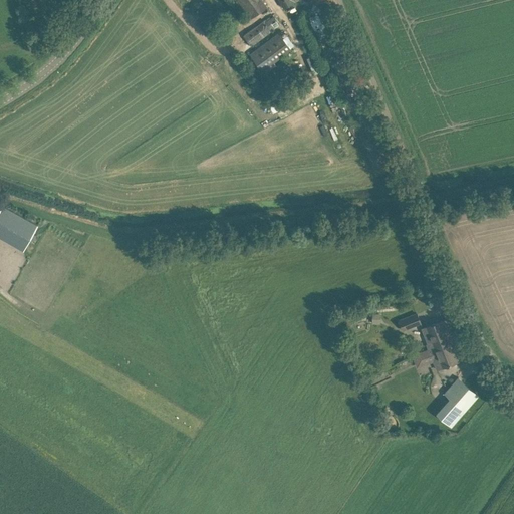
[(267,5),(262,0),(237,0),(250,17),(267,5)]
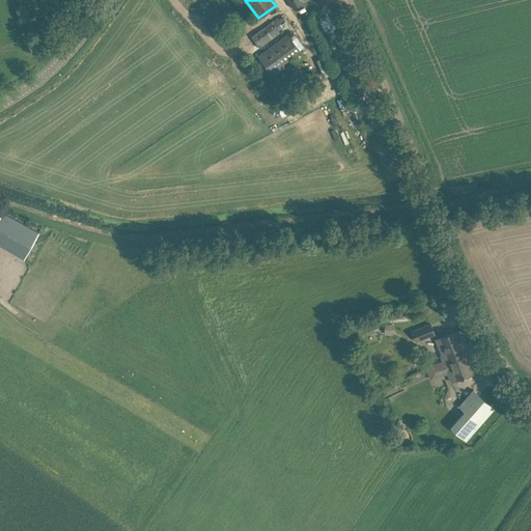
[(251,36),(259,47),(289,24),(281,14),(251,36)]
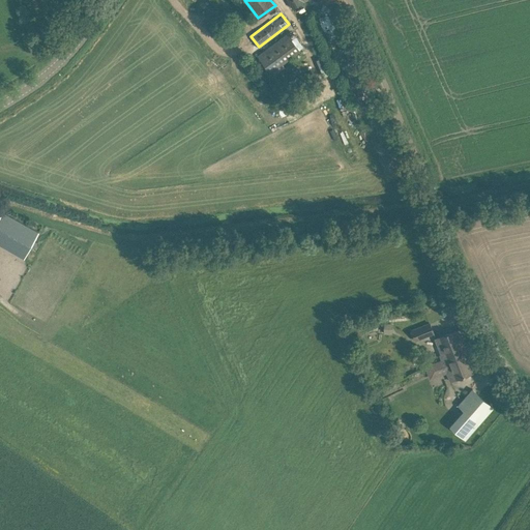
[(258,55),(270,71),(300,50),(288,33),(258,55)]
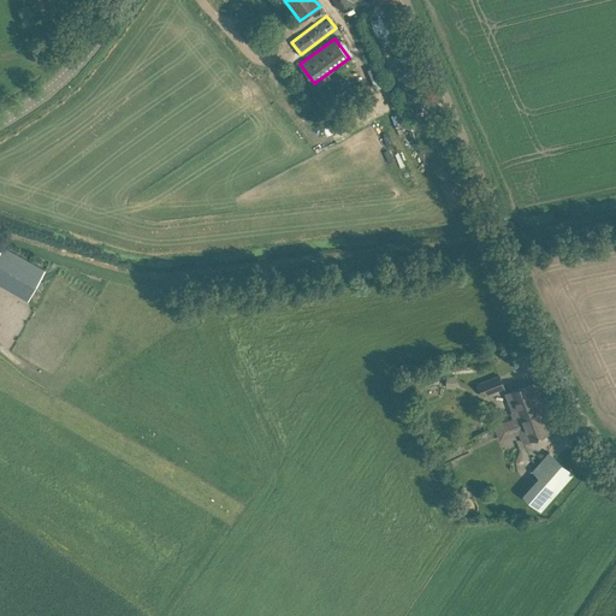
[(0,252),(0,283),(29,300),(46,270),(4,247),(0,252)]
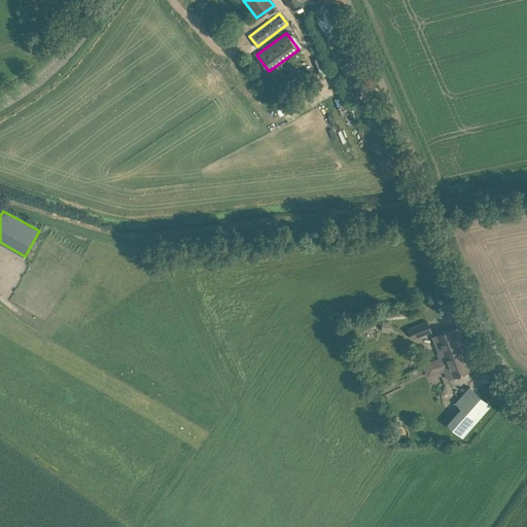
[(409,328),(413,339),(431,330),(427,321),(409,328)]
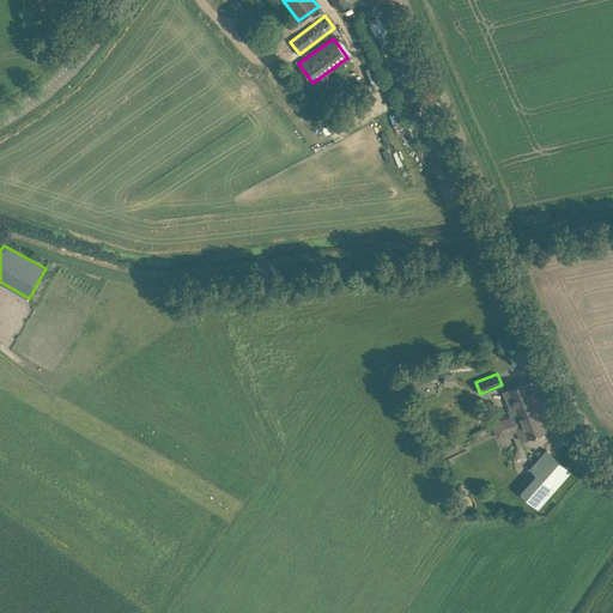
[(510,413),(511,417),(541,405),(539,398),(538,399),(530,381),(504,392),(513,412),(510,413)]
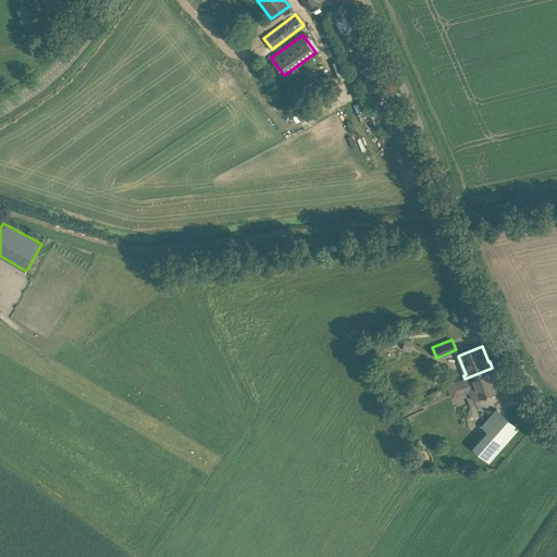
[(465,379),(473,400),(502,390),(492,368),(465,379)]
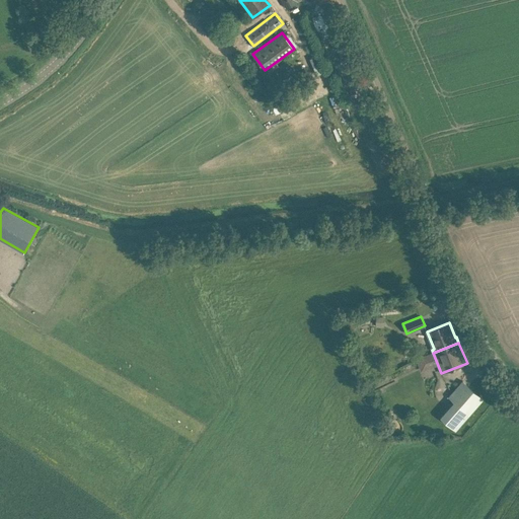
[(484,398),(462,380),(449,396),(454,401),(441,417),(456,430),(484,398)]
